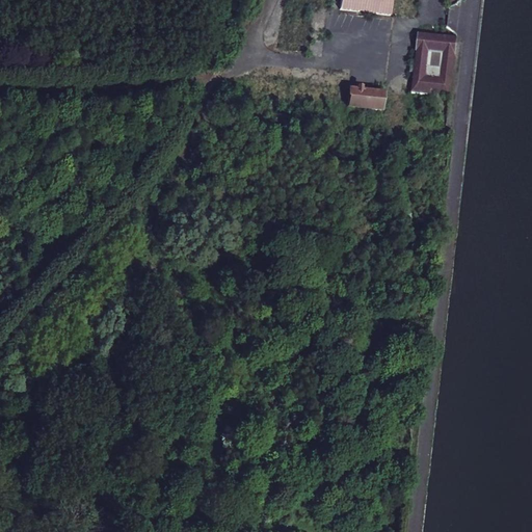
[(392,0),(341,0),(340,9),(391,15),(392,0)]
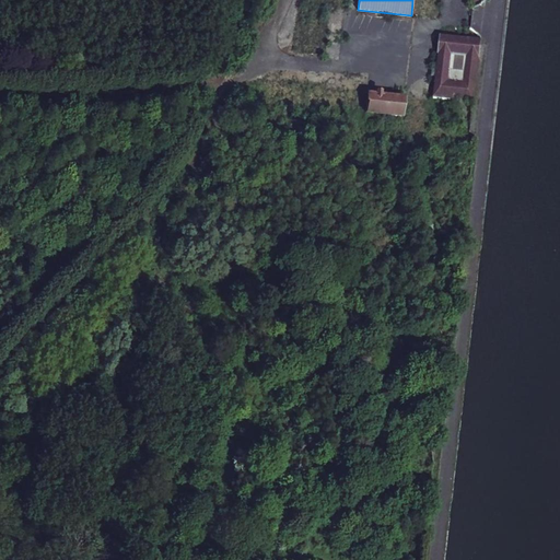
[(475,34),(448,32),(441,34),(436,67),(433,67),(431,77),(435,78),(433,98),(474,102),(480,39),(475,34)]
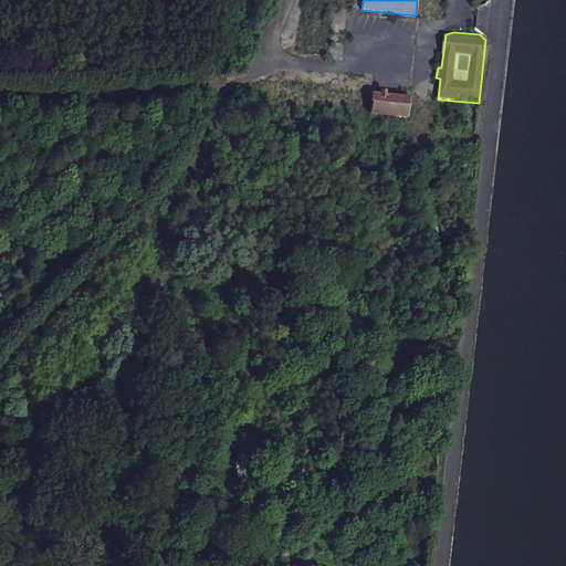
[(407,100),(371,95),(369,113),(384,114),(405,117),(407,100)]
